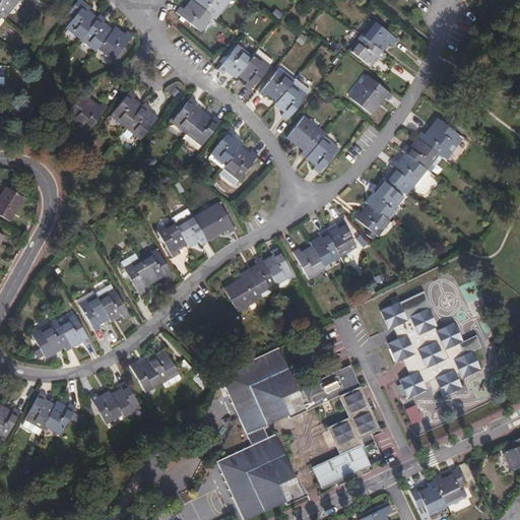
[(0,0),(0,14),(2,15),(5,18),(19,0),(0,0)]
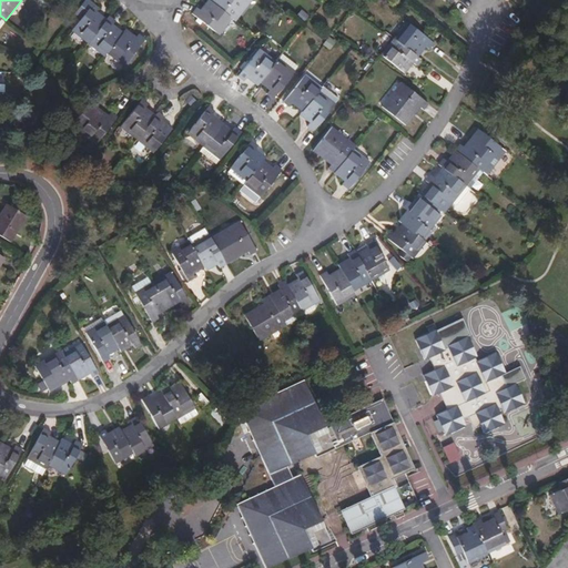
[(232,18),(210,0),(206,0),(200,9),(196,8),(192,13),(219,34),(232,18)]
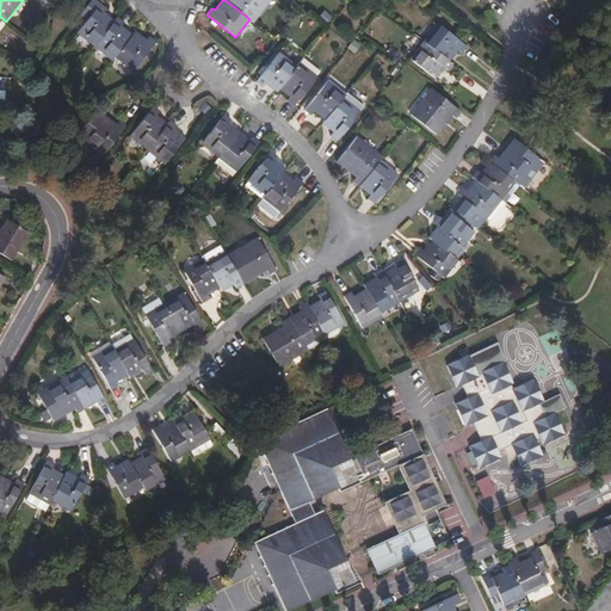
[(226,0),(250,19),(254,22),(271,0),(226,0)]
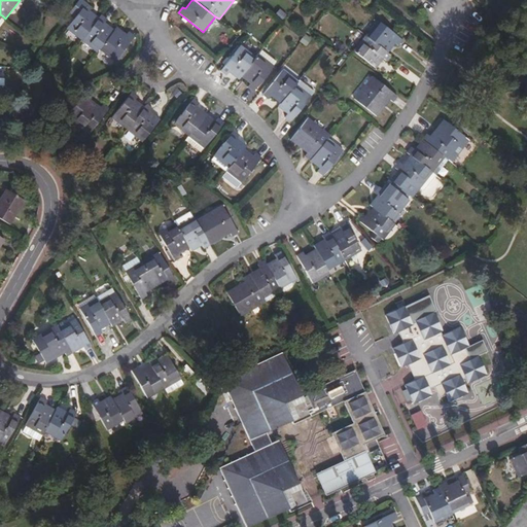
[(66,29),(81,41),(99,18),(90,10),(92,7),(86,2),(66,29)]
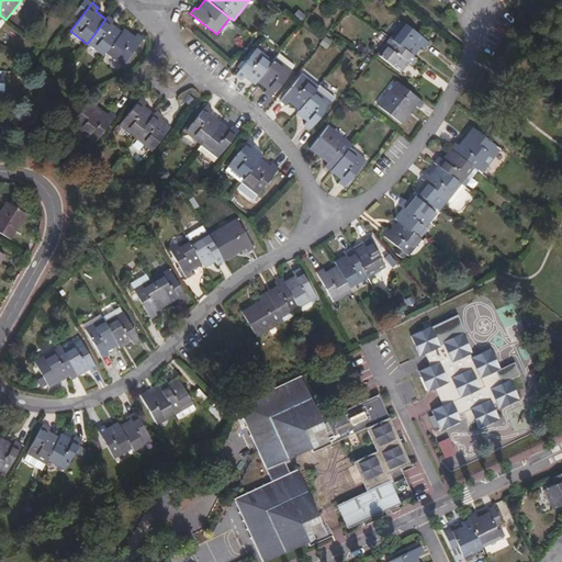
[(114,21),(109,15),(105,19),(87,44),(103,56),(105,53),(122,32),(112,23),(114,21)]
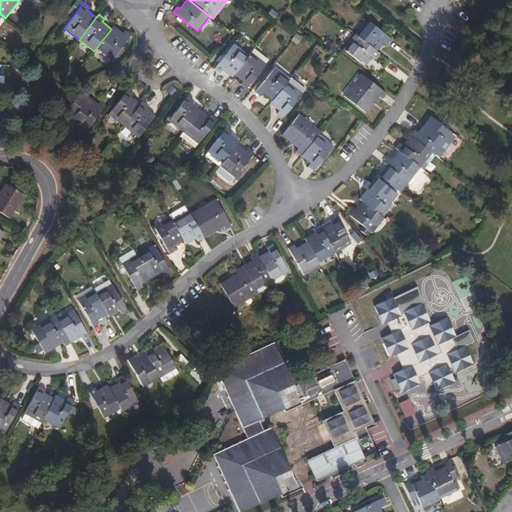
[(367,19),(355,34),(377,51),(384,42),(387,44),(391,38),(367,19)]
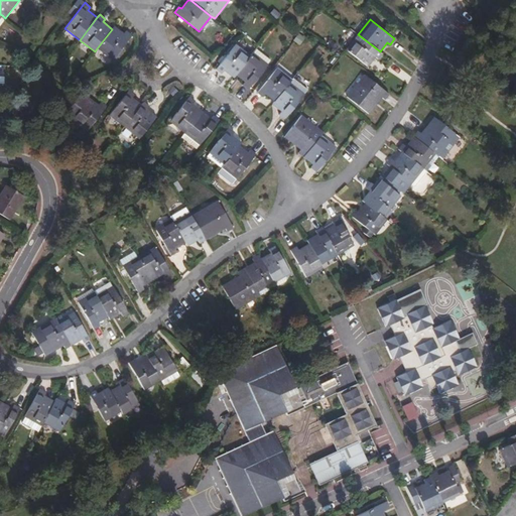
[(123,33),(114,26),(112,29),(97,48),(112,59),(132,35),(126,30),(123,33)]
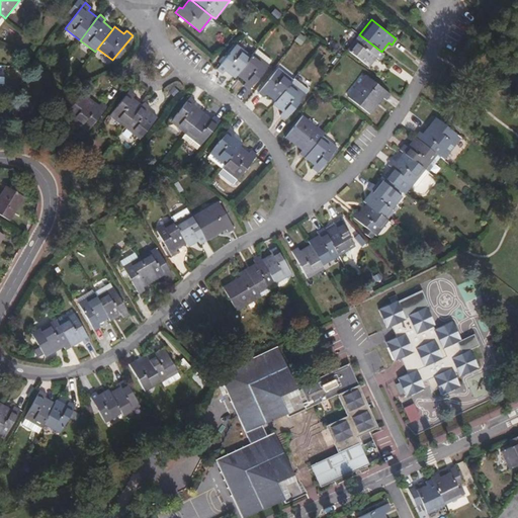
[(379,59),(384,54),(381,52),(359,34),(347,49),(369,67),(376,57),(379,59)]
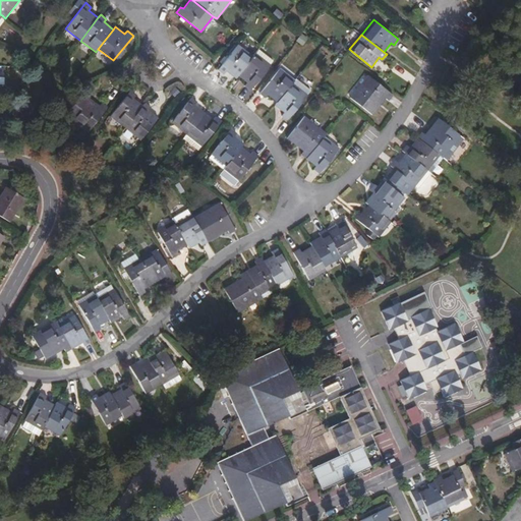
[(226,71),(235,77),(237,75),(253,55),(238,44),(218,69),(223,74),(226,71)]
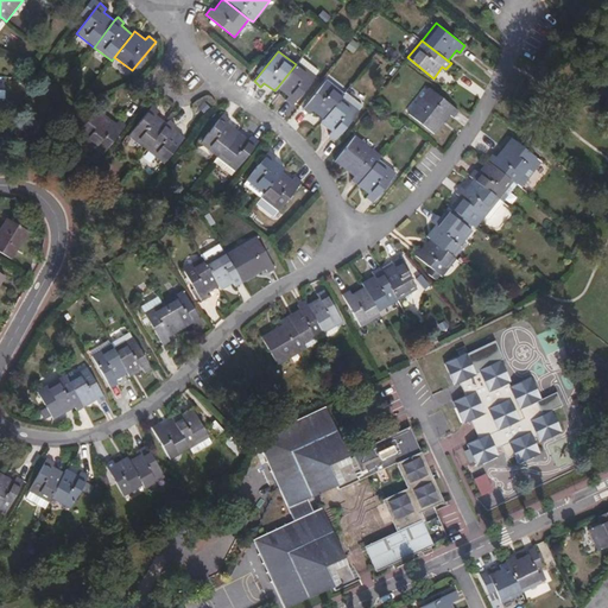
[(305,73),(296,64),(277,88),(289,97),(286,101),(292,105),(316,76),(308,69),(305,73)]
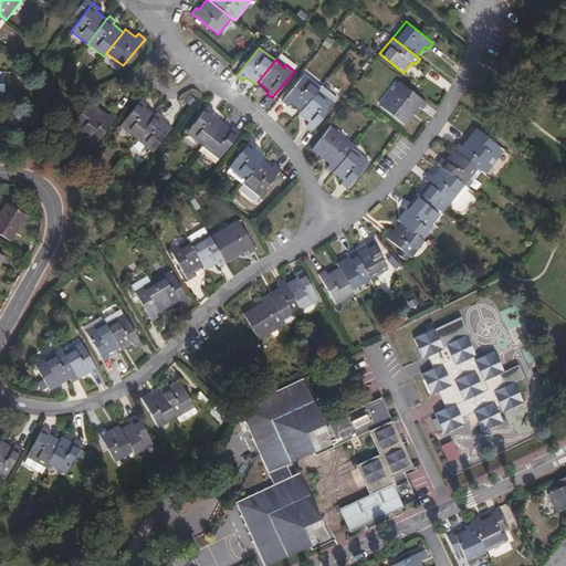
[(315,93),(320,85),(304,74),(282,102),(289,106),(291,104),(300,111),(315,93)]
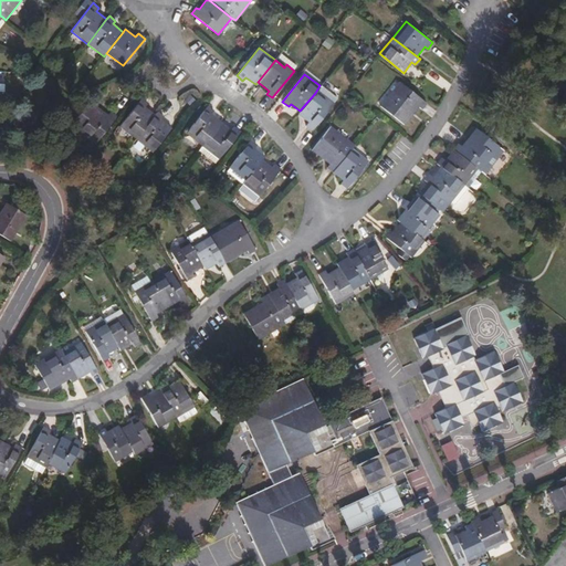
[(399,81),(380,105),(404,124),(418,106),(421,109),(427,103),(399,81)]
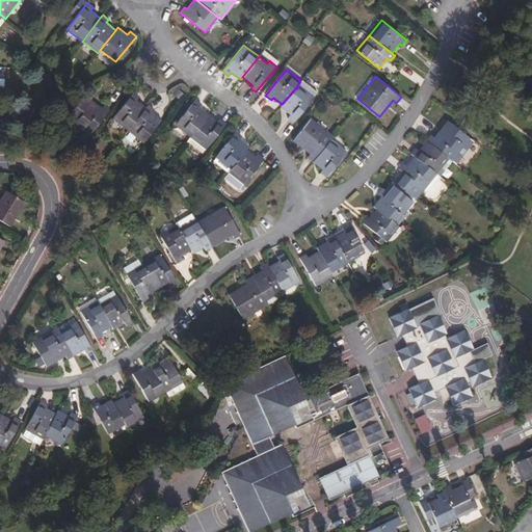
[(316,92),(300,80),(296,87),(312,99),(316,92)]
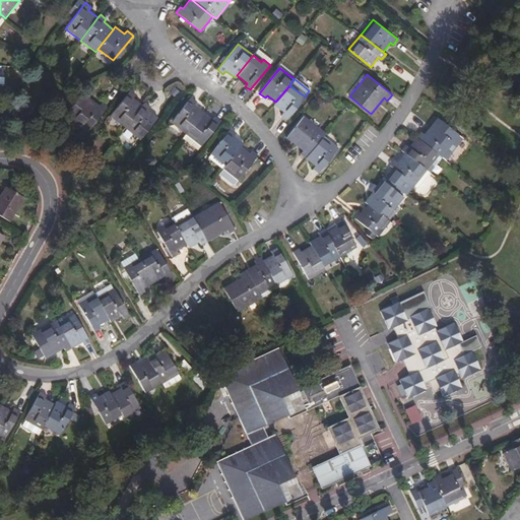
[(275,102),(273,105),(283,113),(281,116),(286,120),(305,96),(289,85),(275,102)]
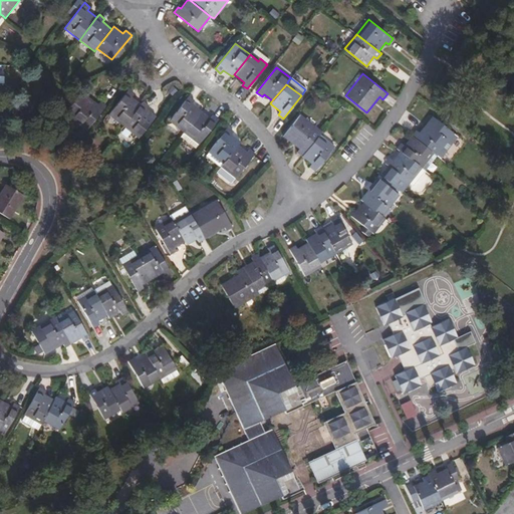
[(108,114),(123,126),(141,104),(132,97),(134,94),(127,89),(108,114)]
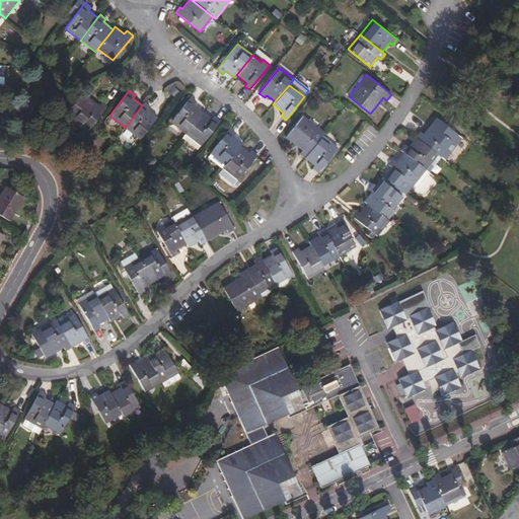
[(98,104),(82,92),(65,116),(87,132),(106,106),(100,102),(98,104)]
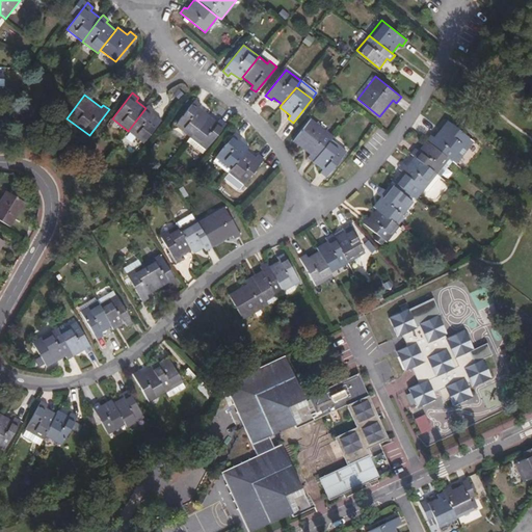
[(192,135),(209,114),(198,107),(202,103),(194,99),(175,125),(191,137),(192,135)]
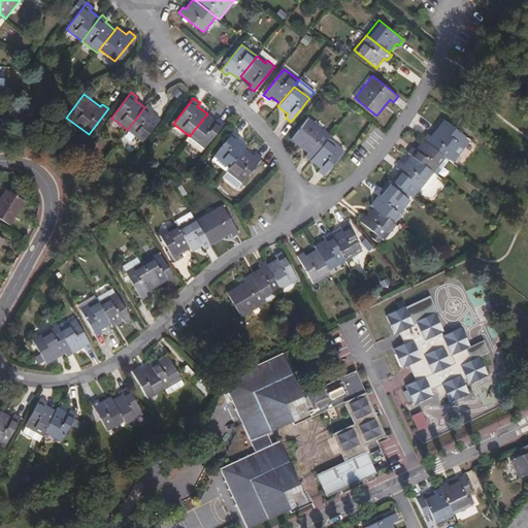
[(153,108),(147,104),(144,107),(127,130),(142,142),(160,119),(151,111),(153,108)]
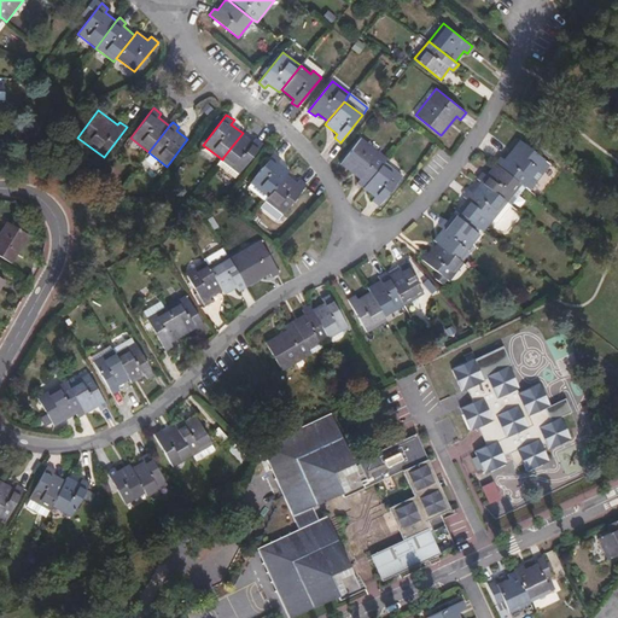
[(254,141),(243,133),(223,157),(242,170),(263,143),(256,138),(254,141)]
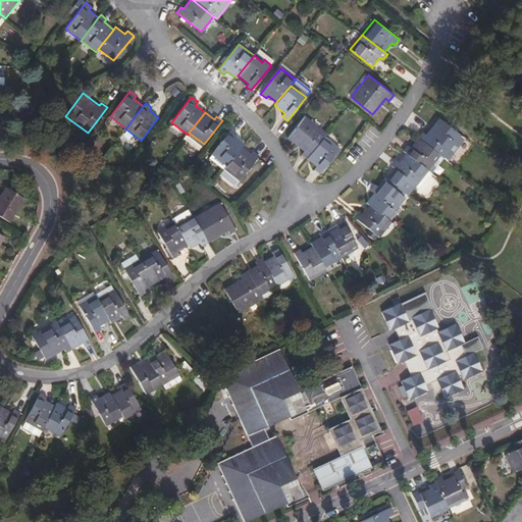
[(302,155),(306,158),(324,136),(326,133),(305,116),(288,138),(304,151),(302,155)]
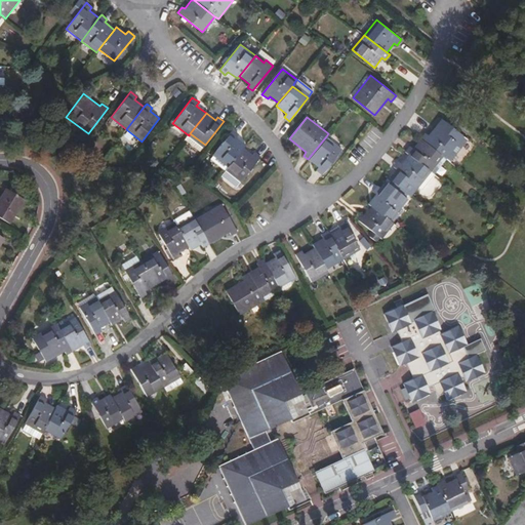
[(443,156),(446,158),(463,136),(441,118),(428,134),(425,132),(420,137),(443,156)]
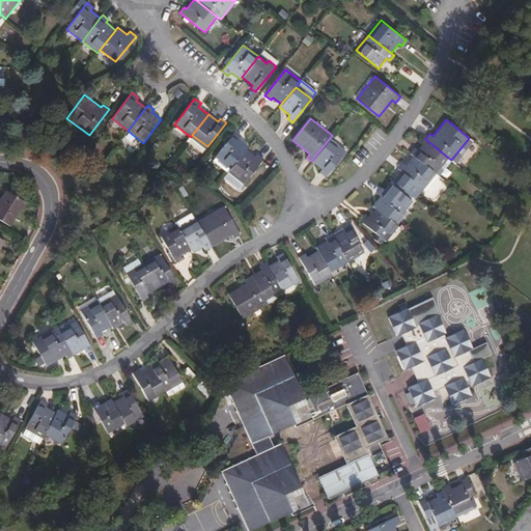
[(246,149),(249,146),(239,139),(241,136),(235,132),(216,158),(230,169),(246,149)]
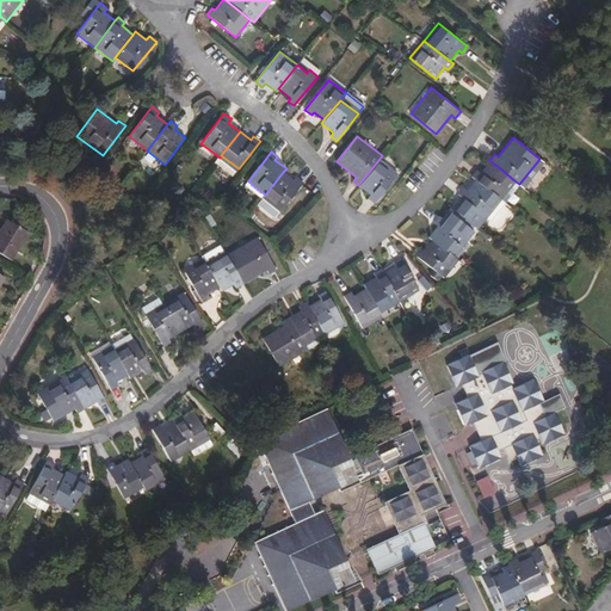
[(220,158),(215,162),(233,176),(239,168),(221,155),(220,158)]
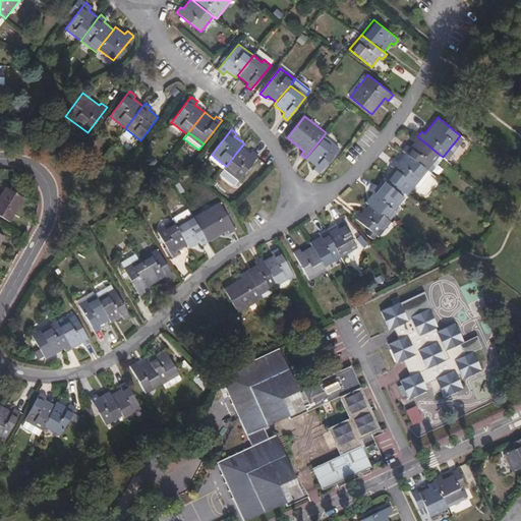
[(324,135),(305,158),(315,166),(313,169),(319,174),(339,148),(324,135)]
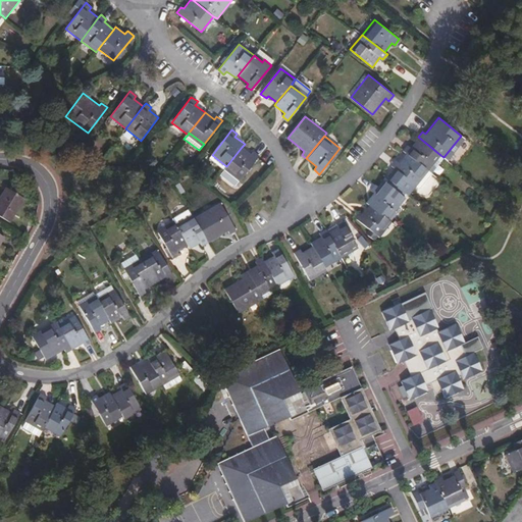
[(466,140),(461,136),(444,157),(450,162),(466,140)]
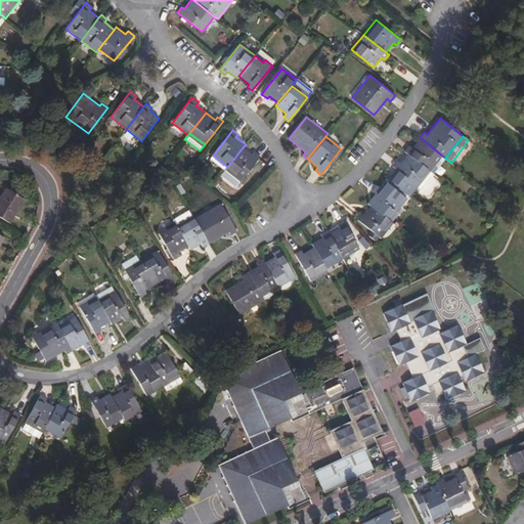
[(408,145),(404,150),(407,153),(431,171),(442,156),(420,137),(411,147),(408,145)]
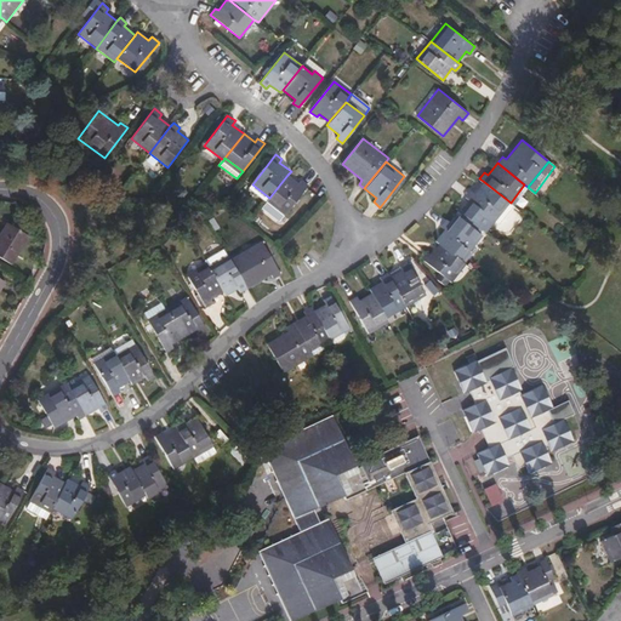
[(269,198),(286,212),(289,210),(308,184),(302,180),(298,183),(288,175),(269,198)]
